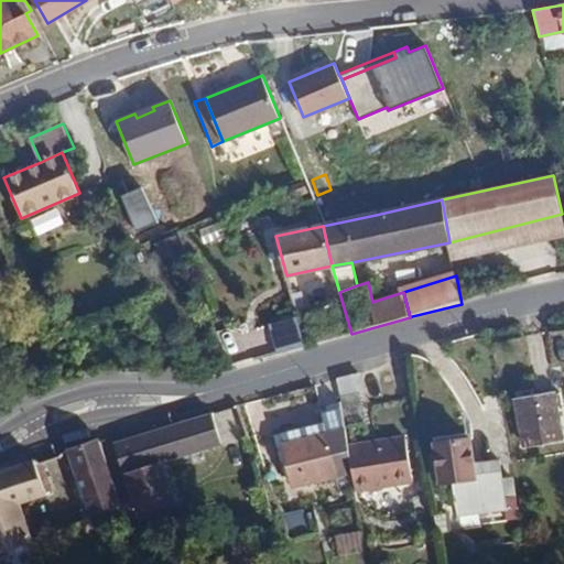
[(291,294),(296,311),(307,307),(303,290),(291,294)]
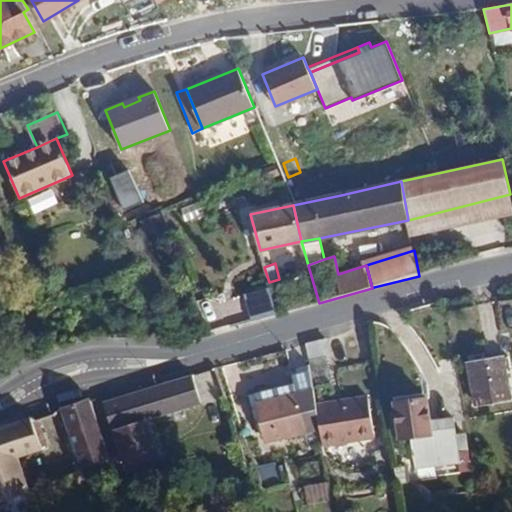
[(245,295),(252,321),(278,314),(270,288),(245,295)]
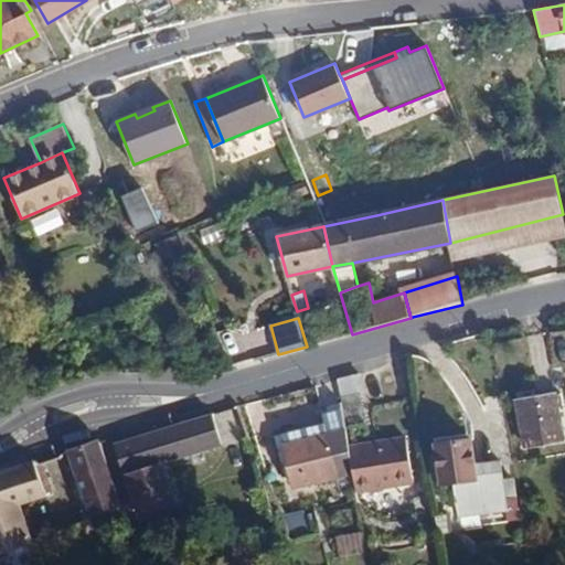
[(220,336),(227,354),(252,344),(244,326),(220,336)]
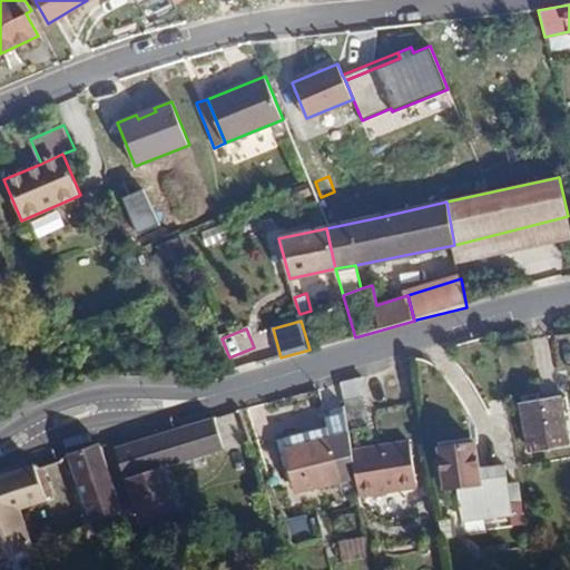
[(359,379),(342,382),(346,405),(350,430),(370,426),(359,379)]
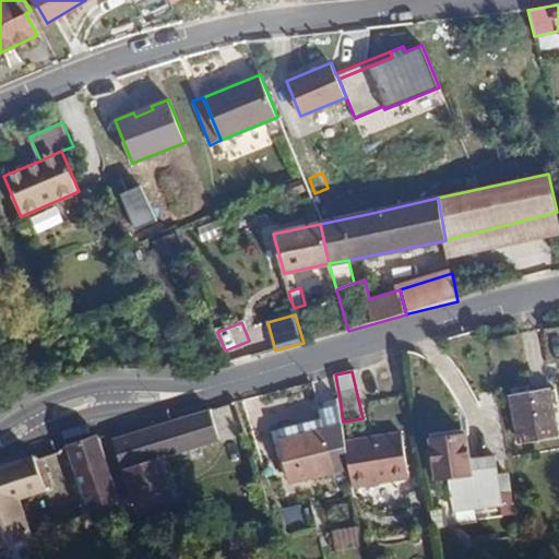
[(531,388),(512,391),(521,442),(558,436),(549,390),(531,392),(531,388)]
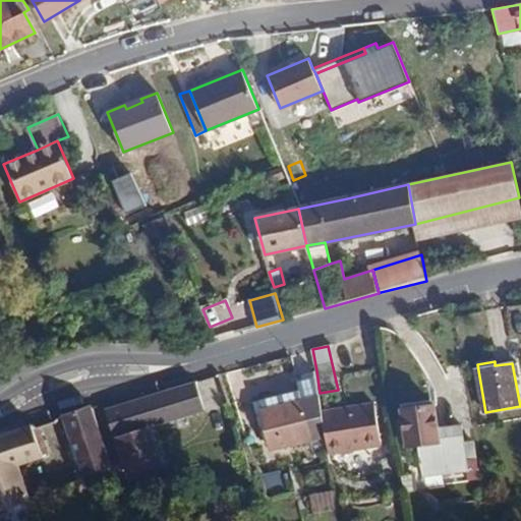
[(320,393),(316,370),(296,375),(299,390),(252,402),(256,414),(263,412),(272,449),(327,436),(323,412),(320,393)]
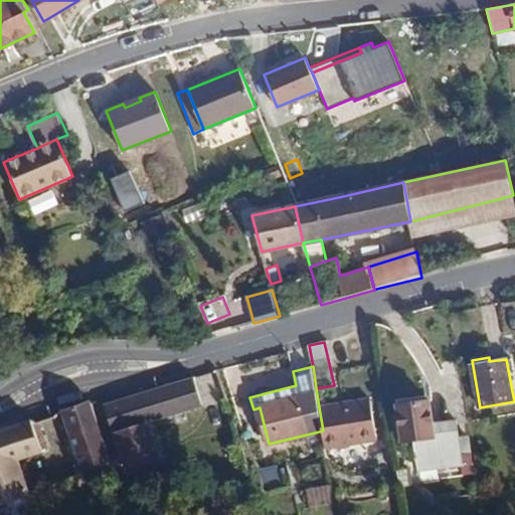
[(194,377),(105,402),(128,471),(162,458),(149,420),(202,405),(194,377)]
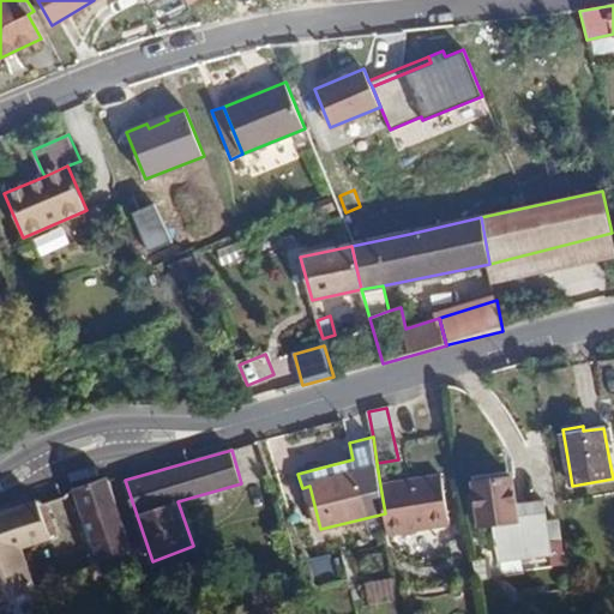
[(380,486),(385,513),(389,535),(451,524),(443,475),(380,486)]
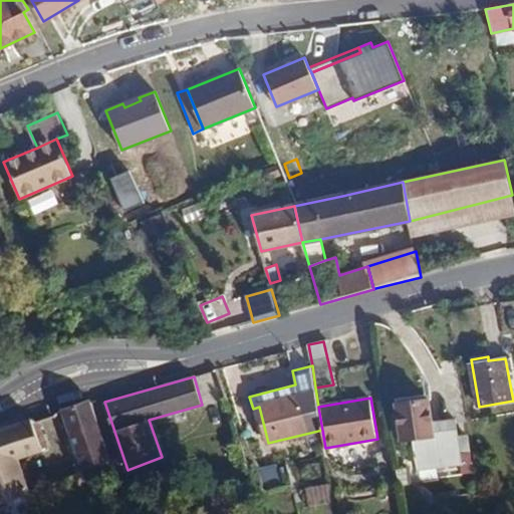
[(90,399),(61,409),(84,470),(111,460),(91,403),(90,399)]
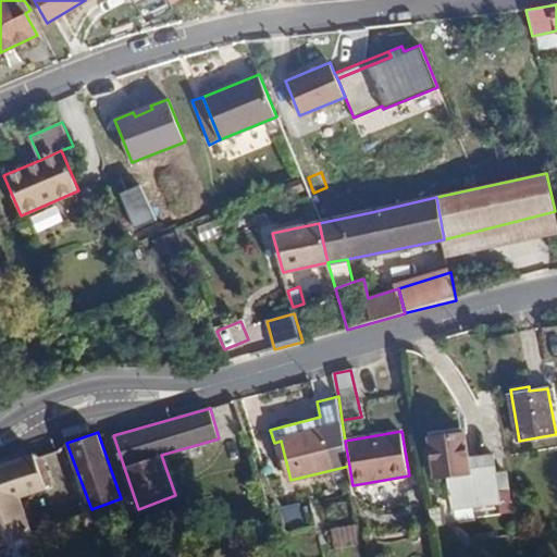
[(498,496),(497,475),(494,454),(469,457),(466,432),(430,437),(435,479),(441,479),(442,504),(453,505),(453,509),(499,504),(498,496)]
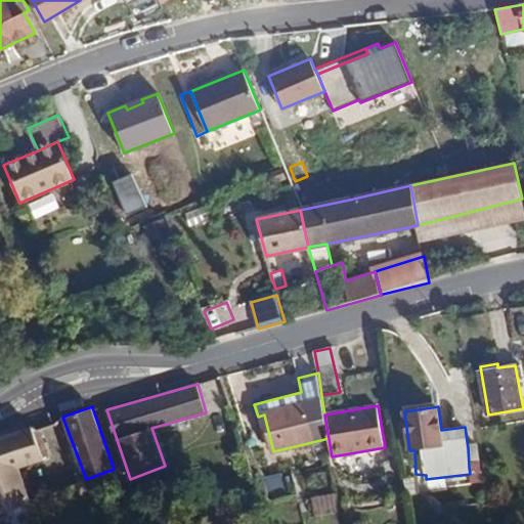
[(40,425),(32,428),(42,456),(49,453),(40,425)]
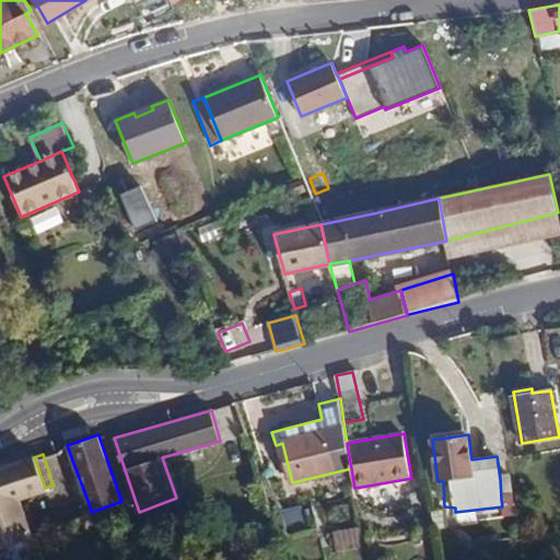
[(0,468),(0,547),(34,537),(20,501),(46,492),(45,488),(34,457),(0,468)]
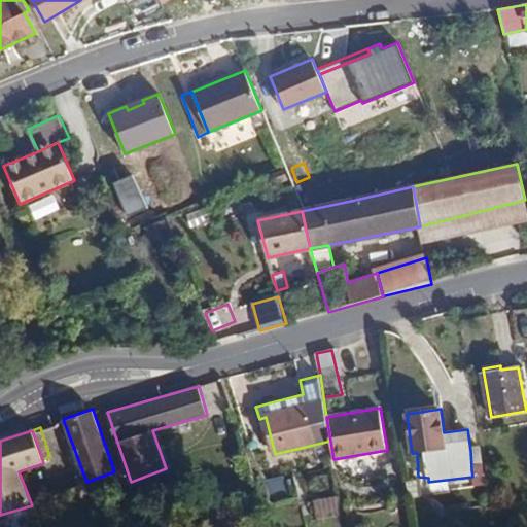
[(484,467),(483,448),(470,450),(471,469),(484,467)]
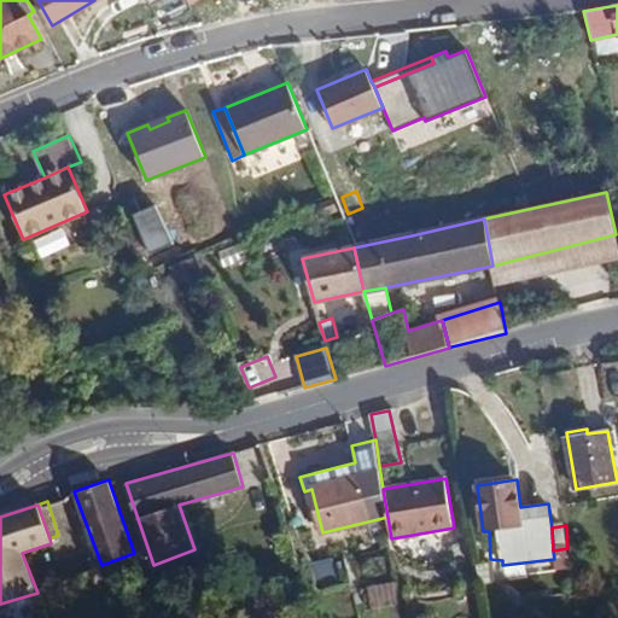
[(570,569),(567,548),(553,551),(554,559),(554,570),(570,569)]
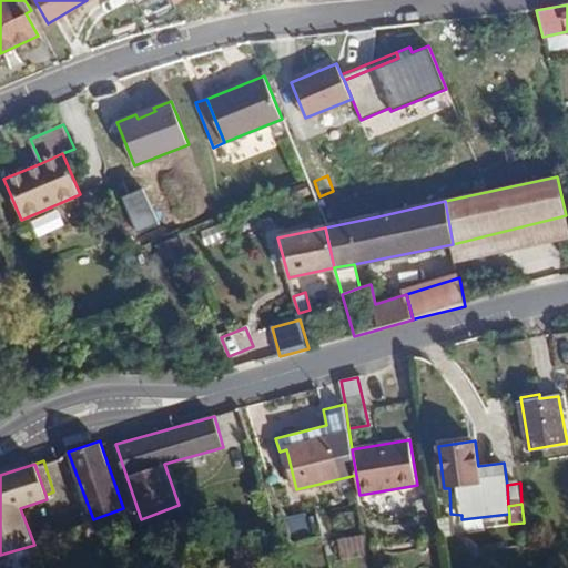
[(307,514),(286,515),(287,539),(308,538),(307,514)]
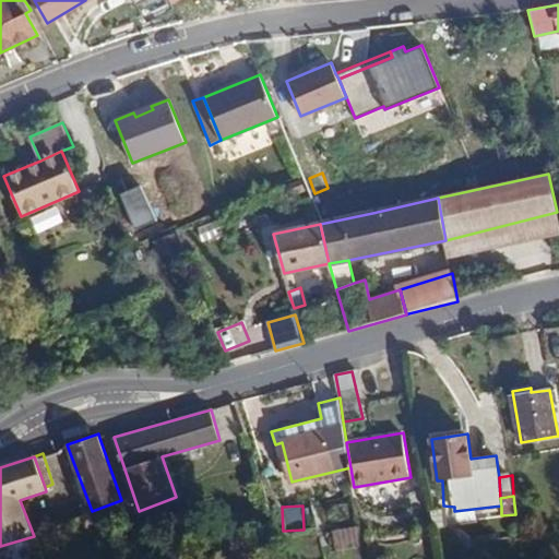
[(444,509),(429,511),(432,528),(445,527),(444,509)]
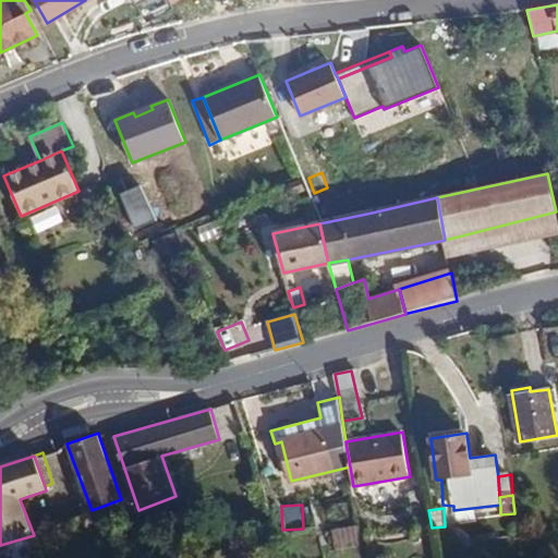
[(337,550),(364,546),(360,526),(334,531),(337,550)]
